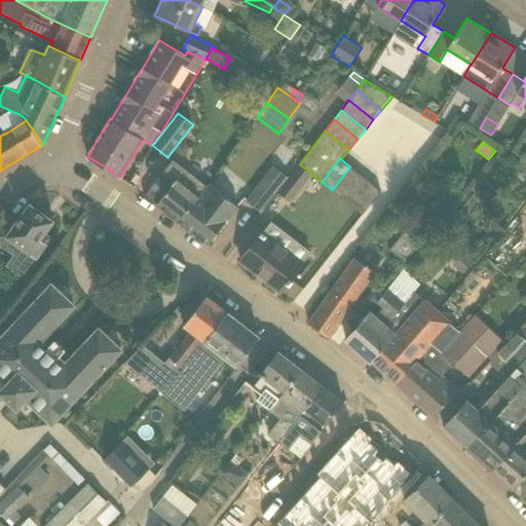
[(174,159),(145,195),(156,204),(178,221),(199,195),(198,195),(207,185),(174,159)]
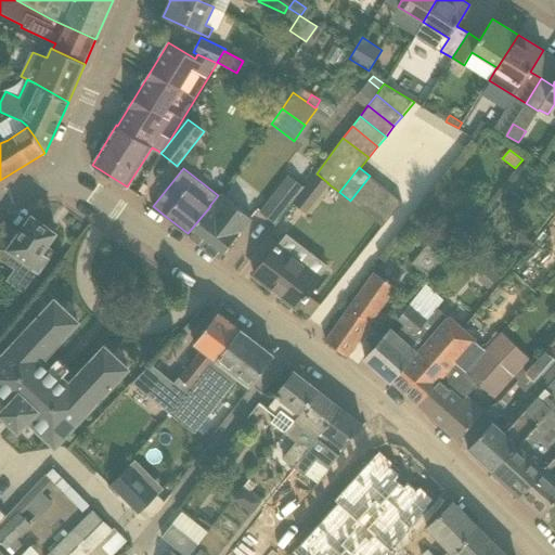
[(317,173),(315,173),(293,203),(306,213),(327,183),(328,183),(317,173)]
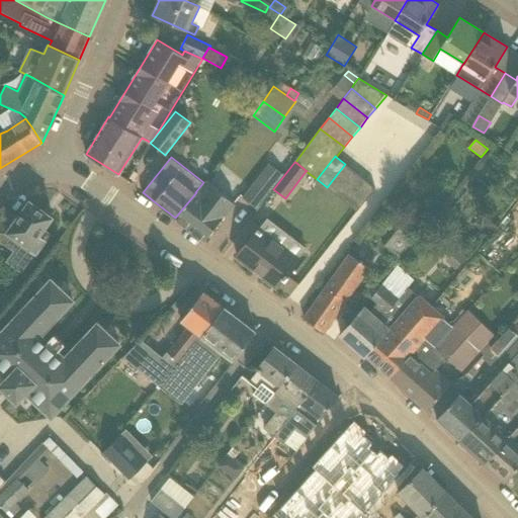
[(355,172),(345,164),(327,187),(338,195),(355,172)]
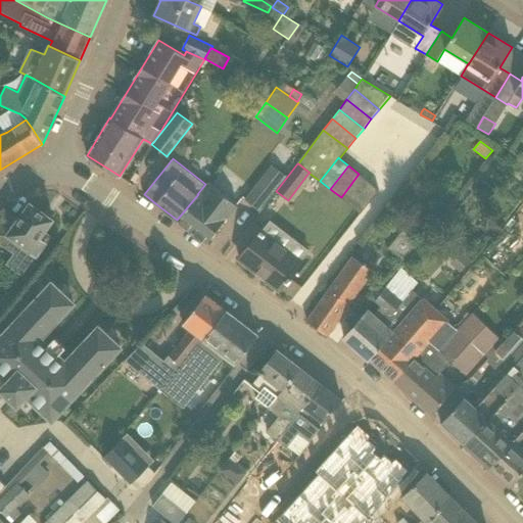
[(246,199),(252,204),(259,209),(280,184),(267,174),(246,199)]
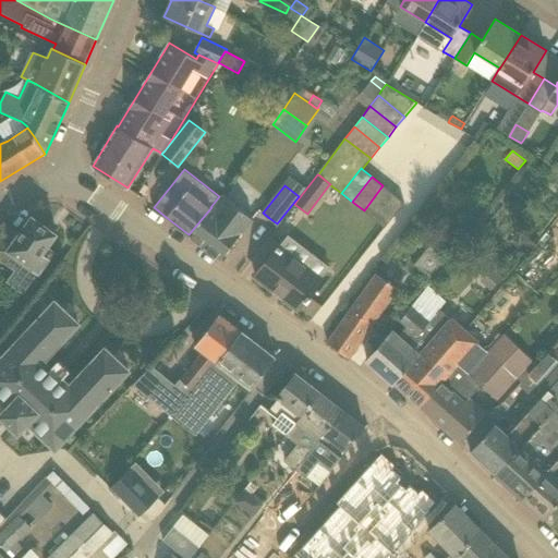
[(393,194),(383,185),(364,210),(375,218),(393,194)]
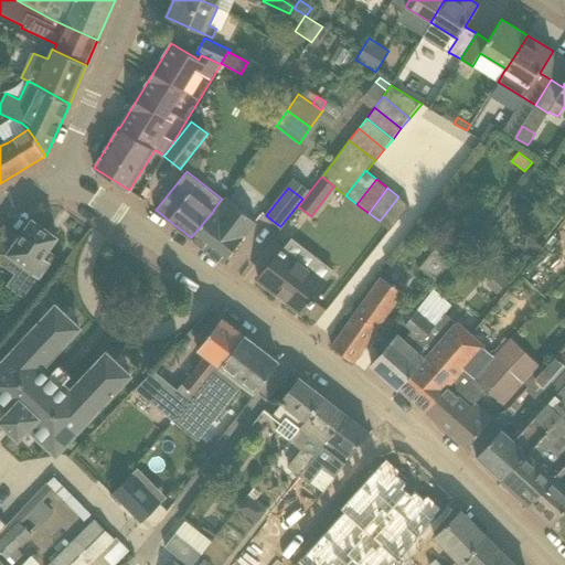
[(380,221),(390,230),(409,205),(398,196),(380,221)]
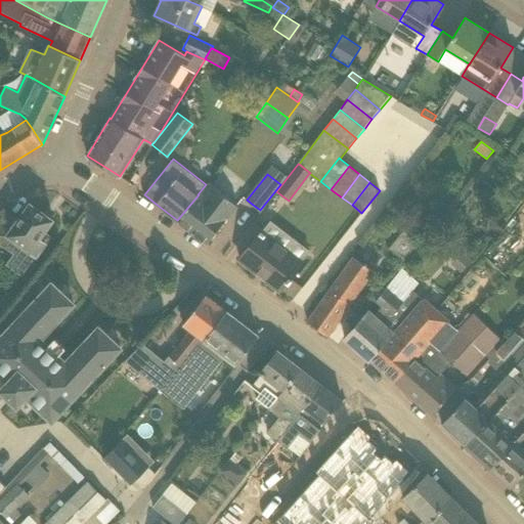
[(199,194),(177,220),(207,244),(236,207),(207,183),(206,184),(198,194),(199,194)]
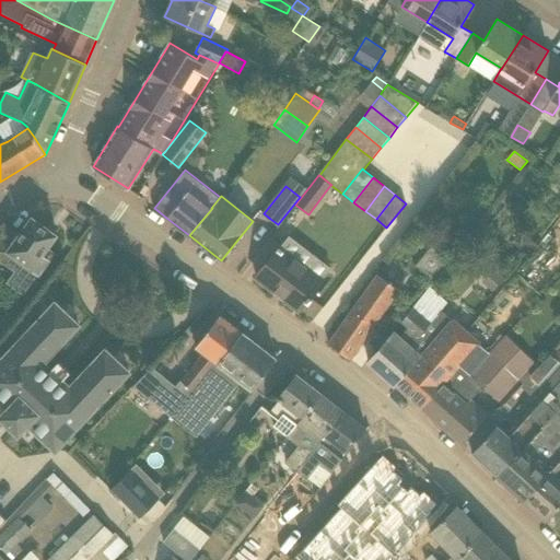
[(47,248),(57,235),(32,217),(20,234),(4,223),(0,229),(0,259),(1,260),(8,251),(23,263),(8,283),(24,294),(39,273),(54,254),(47,248)]
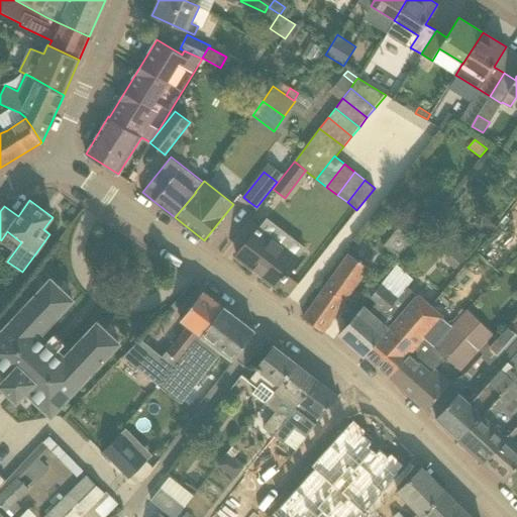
[(266,217),(236,255),(277,287),(283,278),(285,280),(288,276),(286,274),(306,247),(266,217)]
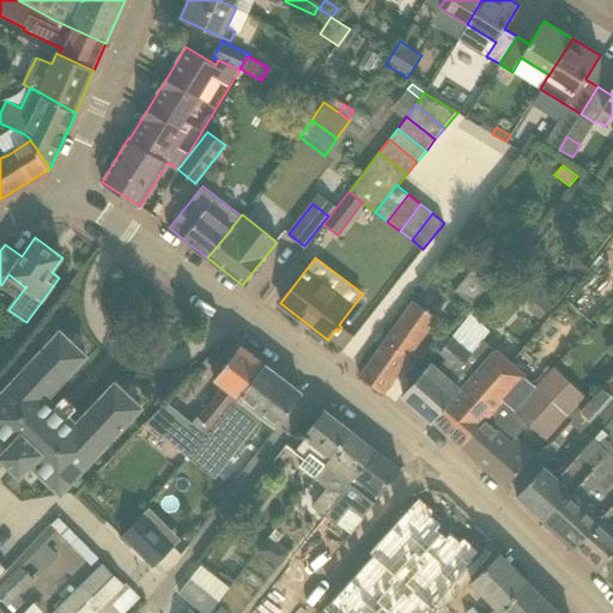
[(473,268),(455,290),(472,304),(490,283),(473,268)]
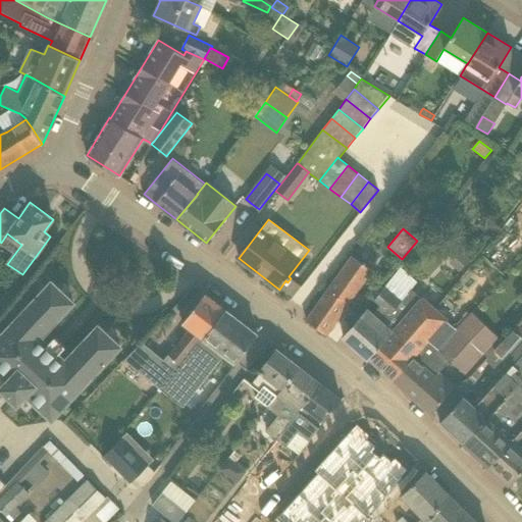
[(471,260),(461,251),(450,263),(460,272),(471,260)]
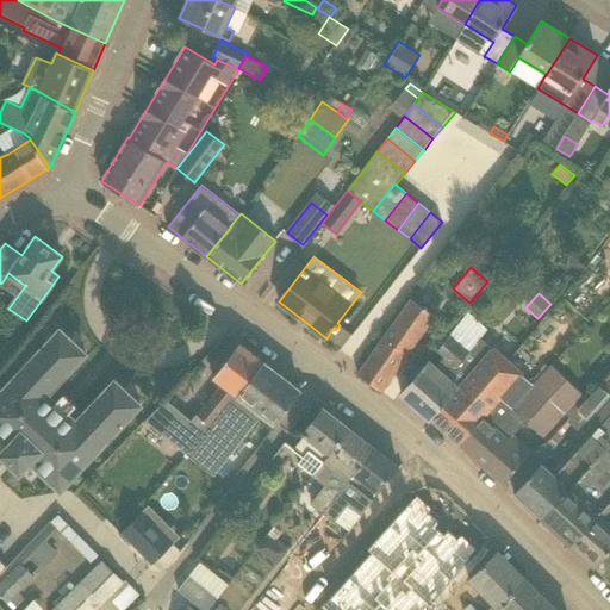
[(412,299),(358,375),(381,392),(406,356),(405,355),(434,316),(412,299)]
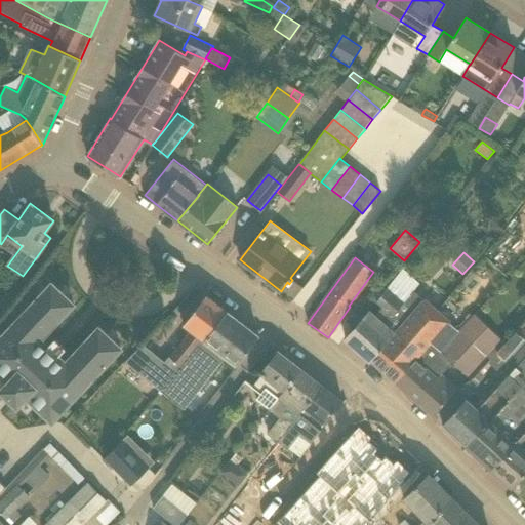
[(378,299),(376,301),(382,307),(375,315),(369,310),(345,337),(370,360),(421,298),(413,291),(419,283),(405,270),(385,292),(378,299)]
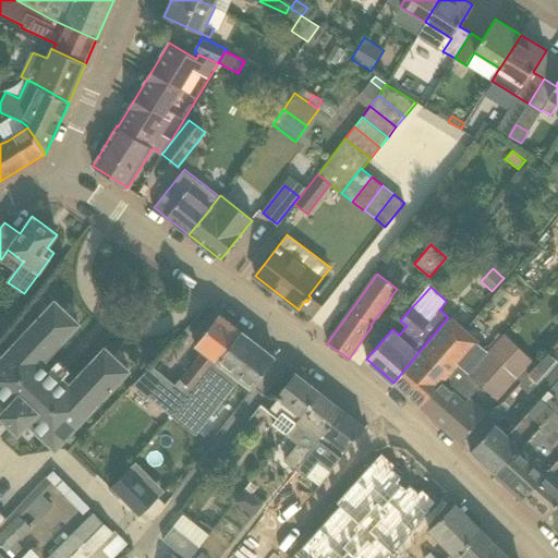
[(55,302),(0,360),(0,397),(9,405),(0,415),(19,433),(27,423),(56,449),(129,371),(105,349),(70,386),(62,379),(70,371),(59,360),(51,368),(44,361),(79,324),(55,302)]
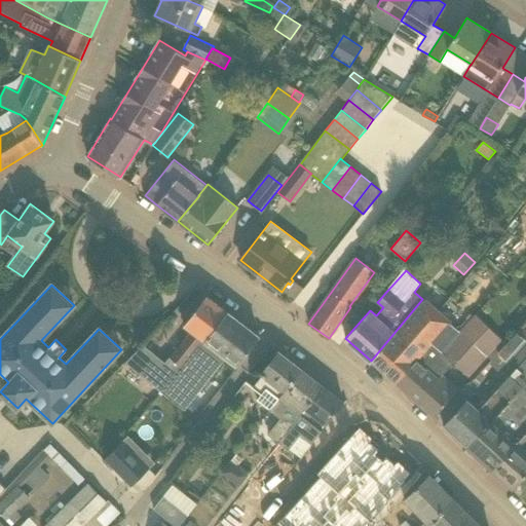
[(379,300),(385,293),(379,287),(372,294),(379,300)]
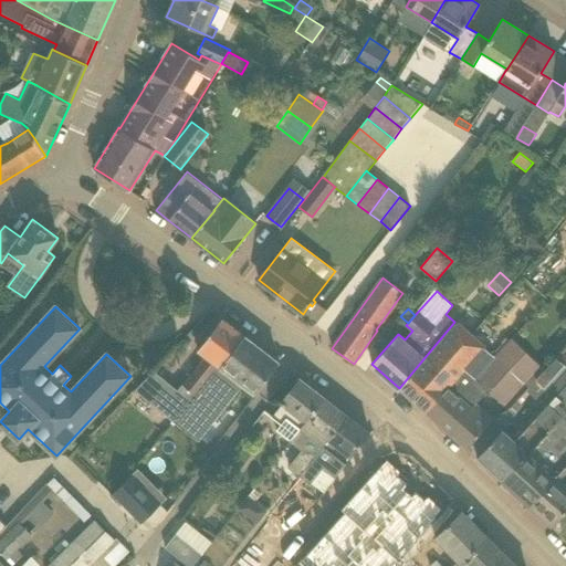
[(220,367),(244,336),(222,318),(198,350),(206,356),(160,411),(175,423),(191,401),(190,400),(220,367)]
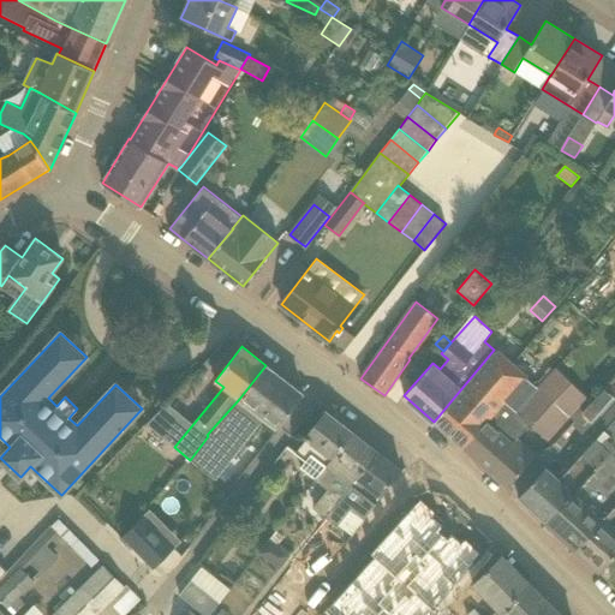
[(535,390),(494,354),(434,422),(463,447),(503,401),(515,412),(517,411),(535,390)]
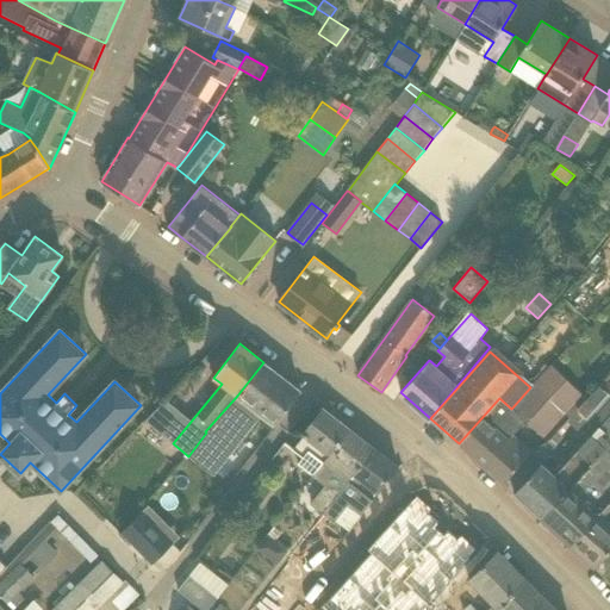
[(274,424),(300,391),(263,362),(237,396),(205,431),(206,433),(232,453),(262,415),(274,424)]
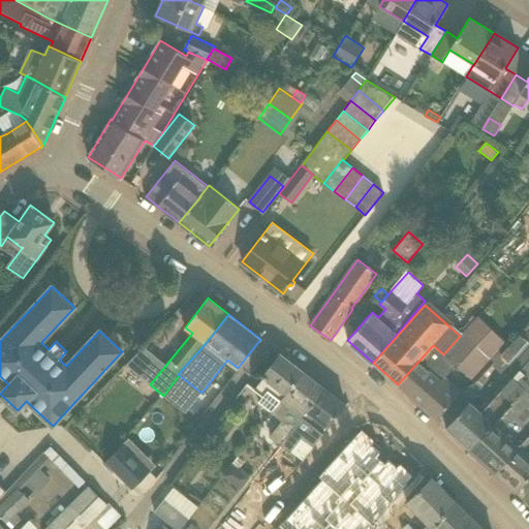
[(460,392),(444,377),(456,365),(472,379),(490,359),(473,342),(464,333),(444,354),(444,353),(443,354),(433,345),(398,384),(435,418),(460,392)]
